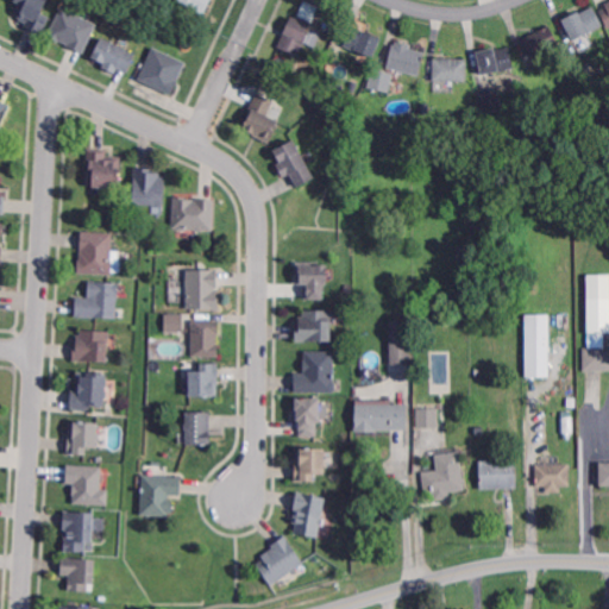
[(42,33),(25,26),(26,23),(20,20),(17,10),(19,4),(14,1),(14,0),(46,0),(41,13),(49,17),(42,33)]
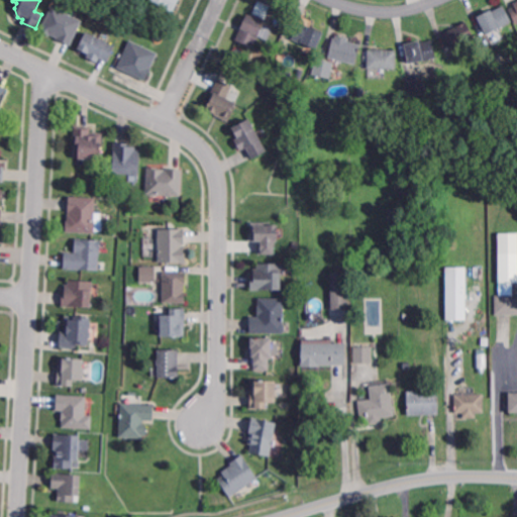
[(179,0),(175,11),(152,0),(179,0)]
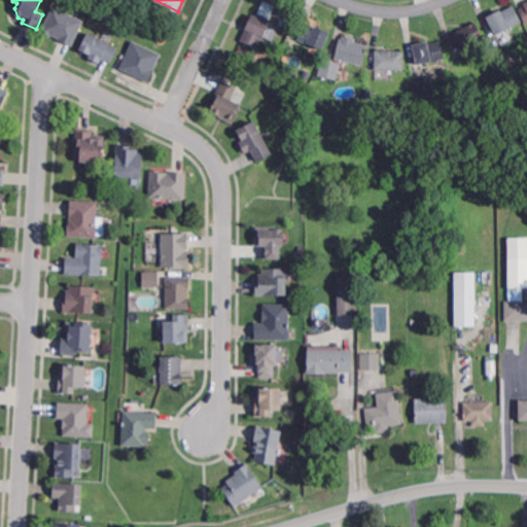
[(274,5),(261,0),(256,12),(269,18),(274,5)]
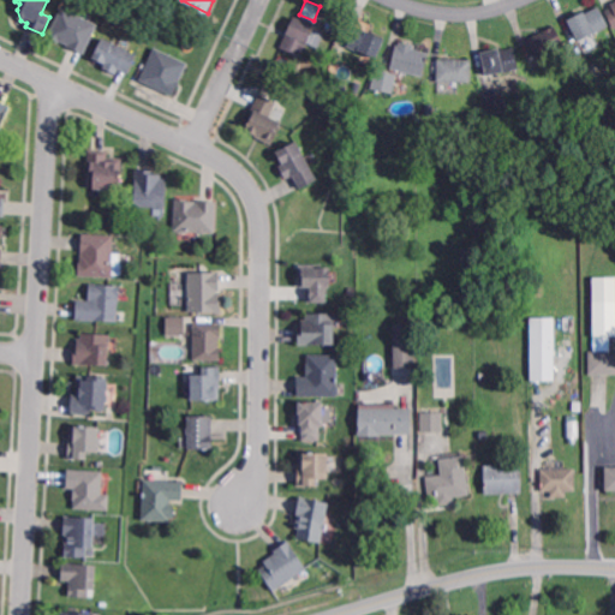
[(611,25),(614,24),(614,0),(603,5),(611,25)]
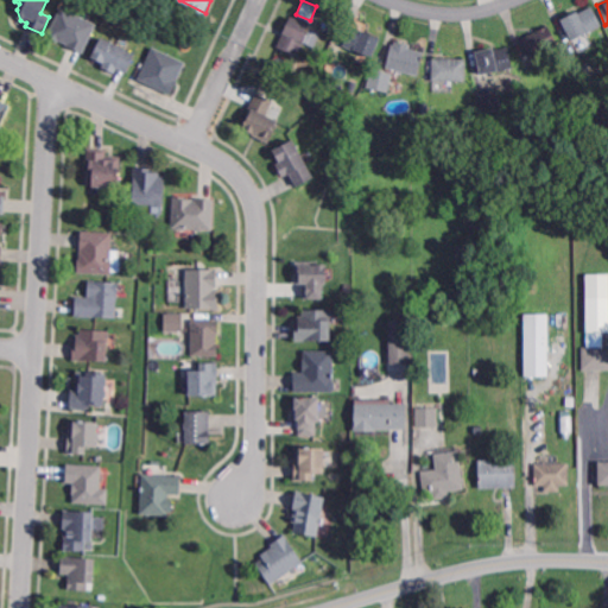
[(605,24),(572,39),(562,18),(578,10),(580,12),(594,5),(605,24)]
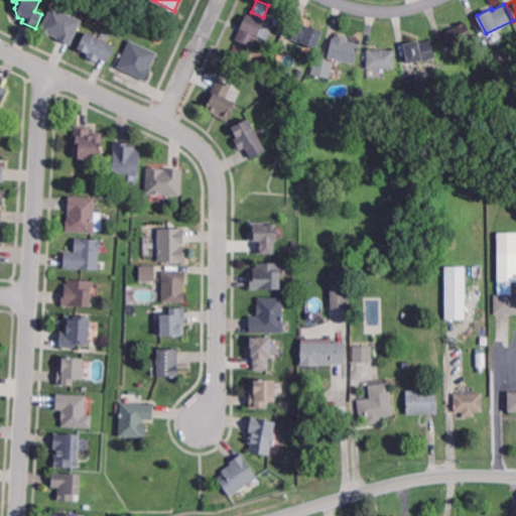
[(71,45),(56,39),(57,38),(50,34),(49,35),(40,31),(51,7),(82,21),(71,45)]
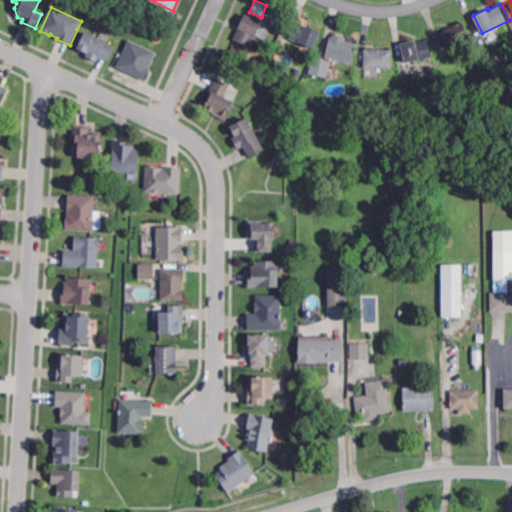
[(252,46),(234,38),(246,12),(265,20),(252,46)]
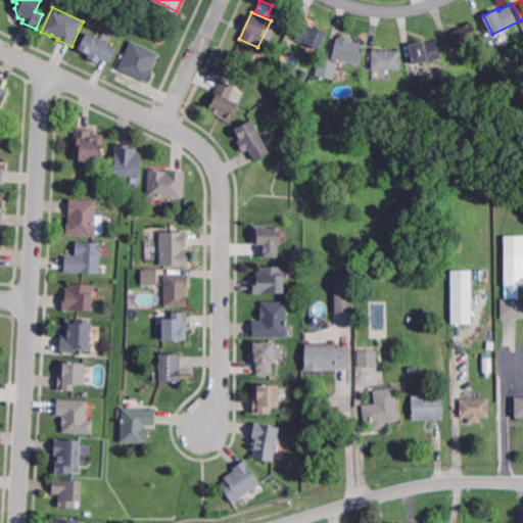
[(320,48),(296,38),(304,19),(328,31),(320,48)]
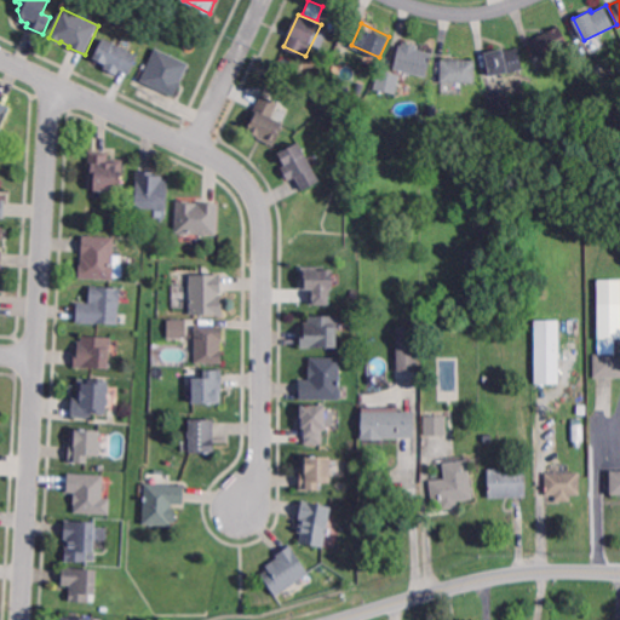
[(541,56),(532,36),(558,24),(567,42),(541,56)]
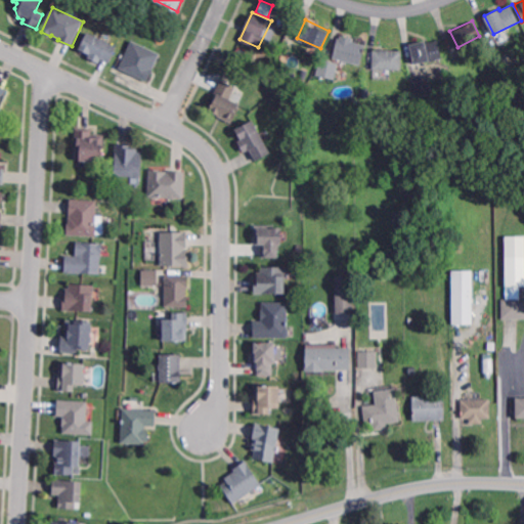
[(110,63),(101,59),(99,64),(88,58),(90,55),(79,50),(87,32),(118,47),(110,63)]
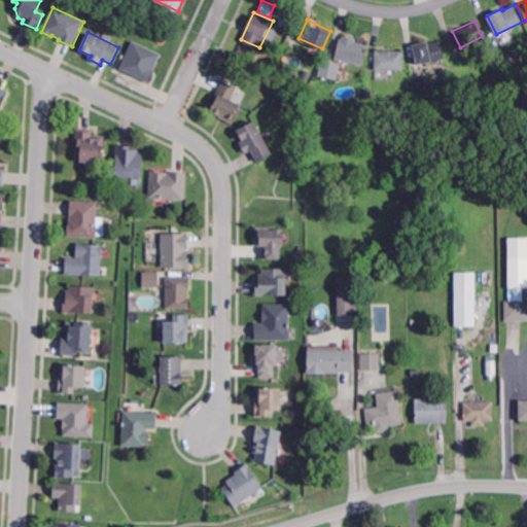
[(337,57),(342,33),(357,36),(356,41),(369,44),(364,62),(337,57)]
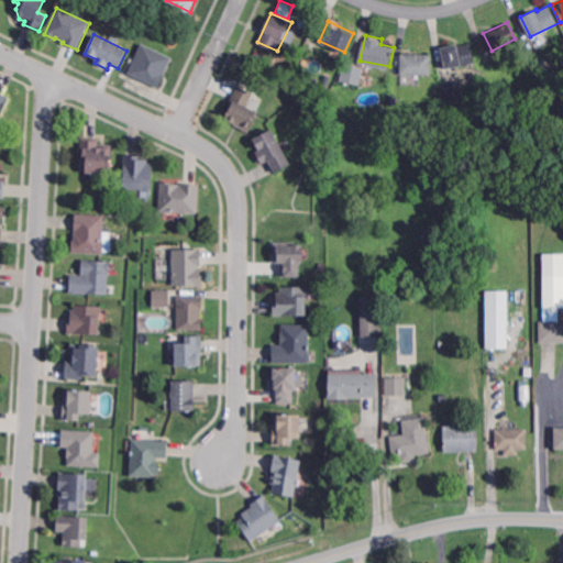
[(157,84),(129,70),(142,42),(170,55),(157,84)]
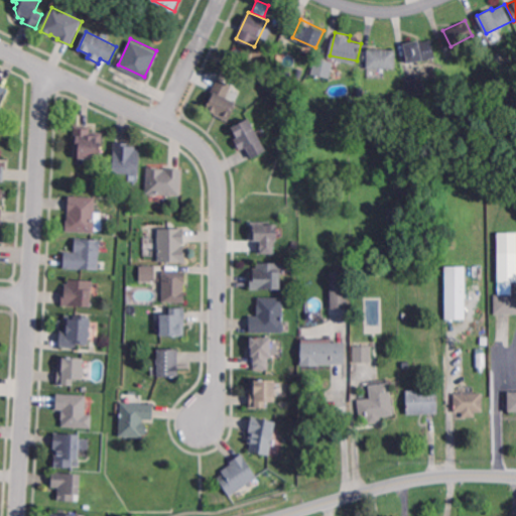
[(420,41),(433,39),(437,55),(409,61),(404,42),(419,39),(420,41)]
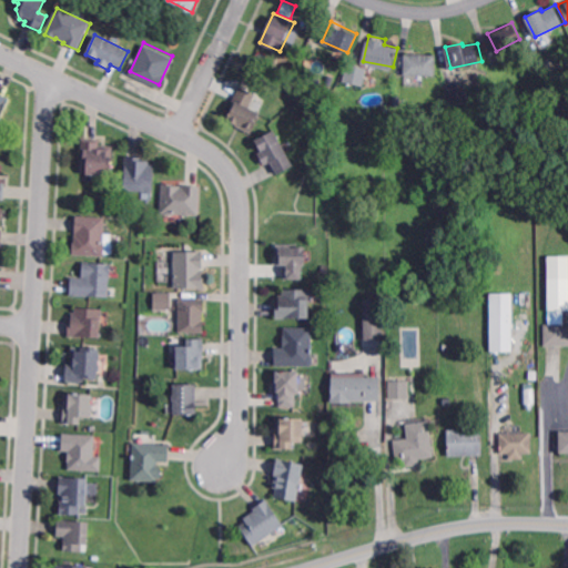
[(436,74),(405,74),(405,53),(437,53),(436,74)]
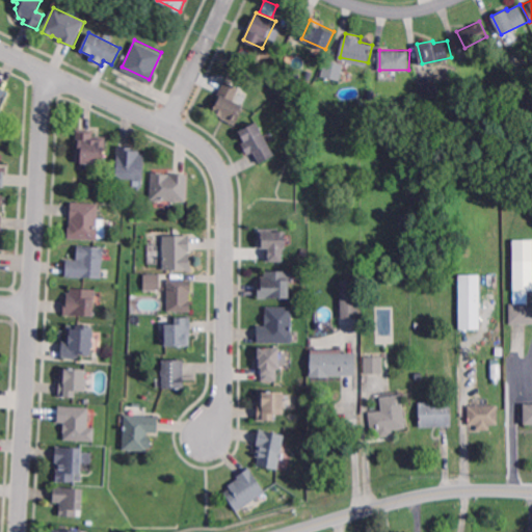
[(341,80),(323,76),(326,59),(345,63),(341,80)]
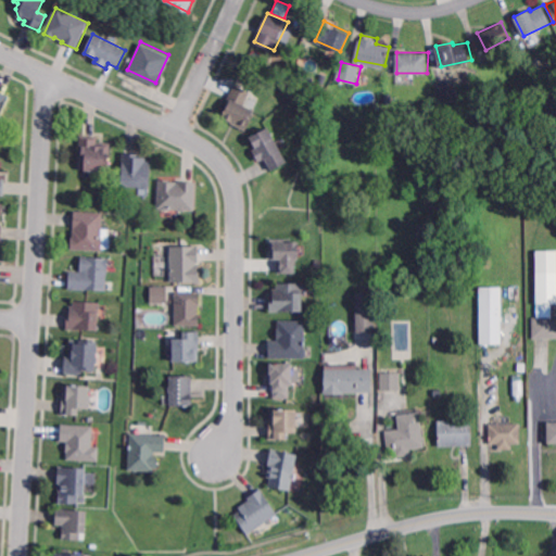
[(317,86),(310,84),(312,77),(319,79),(317,86)]
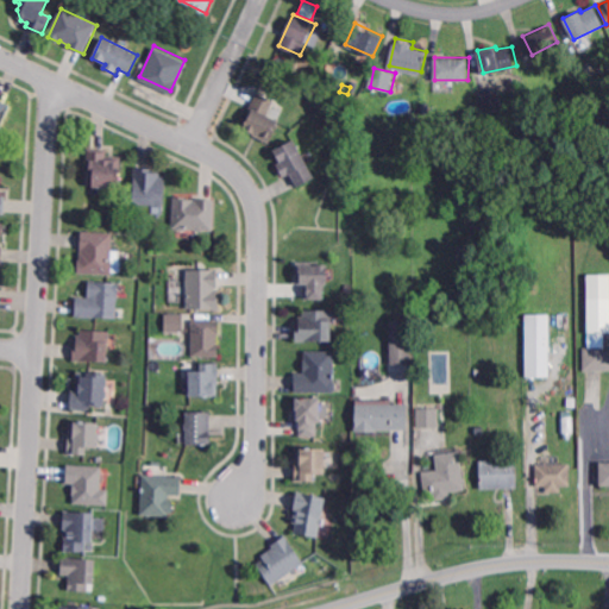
[(269,139),(242,126),(250,108),(249,107),(256,90),(272,99),(265,114),(278,120),(269,139)]
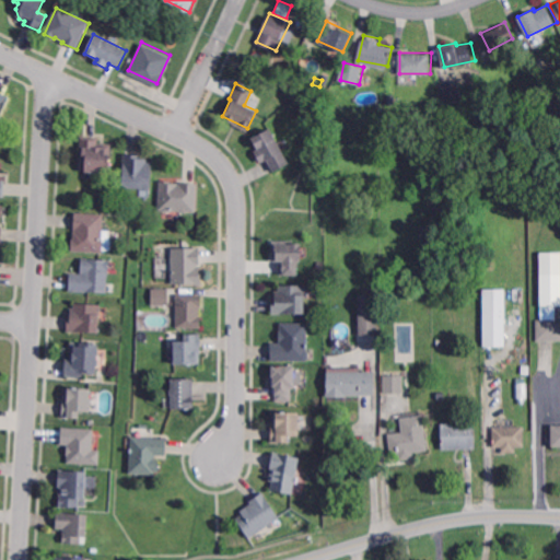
[(289,164),(273,172),(266,160),(260,163),(254,151),(257,150),(252,139),(269,129),(289,164)]
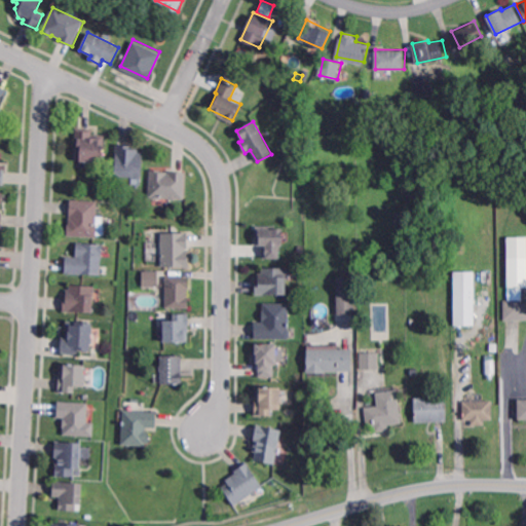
[(103,162),(80,161),(80,159),(75,159),(76,129),(91,129),(91,136),(103,136),(103,162)]
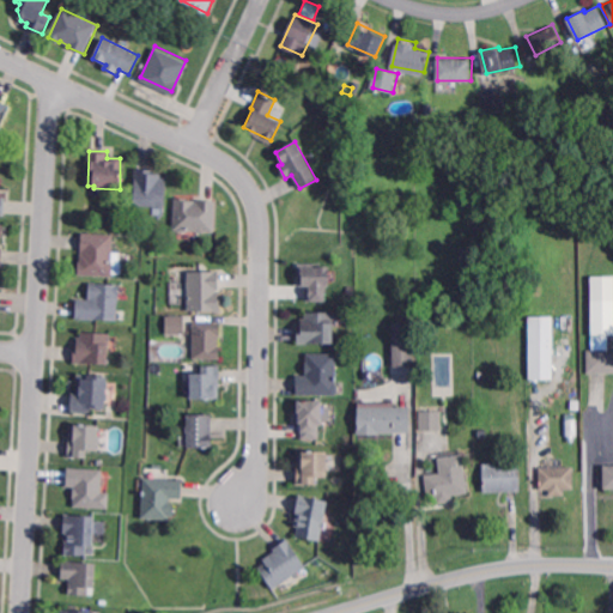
[(164,208),(133,206),(135,169),(155,170),(153,175),(161,175),(161,178),(167,178),(164,208)]
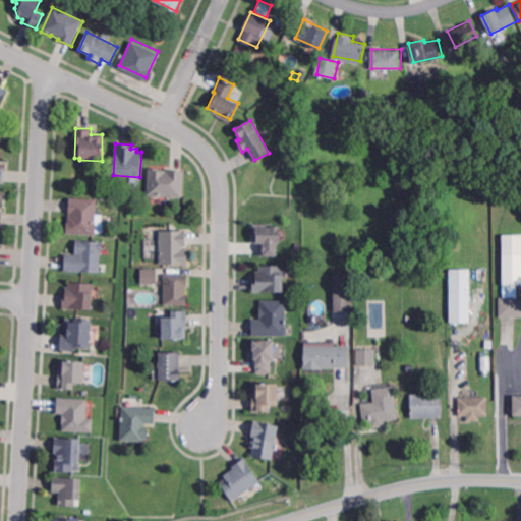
[(182,198),(147,195),(149,169),(184,171),(182,198)]
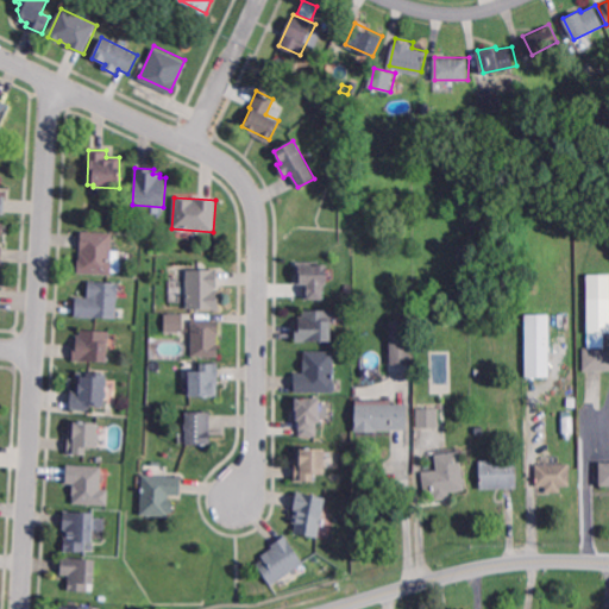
[(111,262),(113,262),(112,275),(77,274),(79,261),(80,261),(81,232),(112,233),(111,262)]
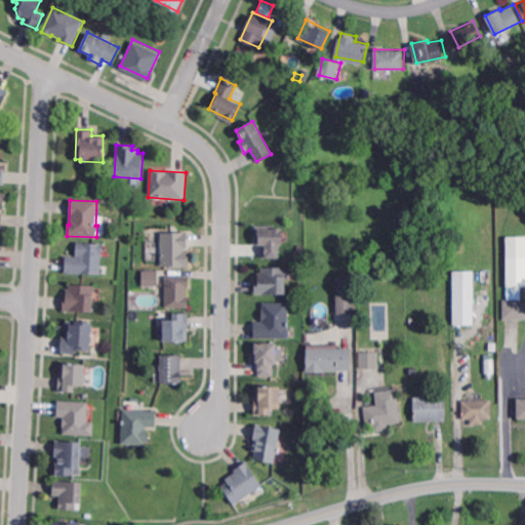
[(402,220),(393,220),(393,210),(402,210),(402,220)]
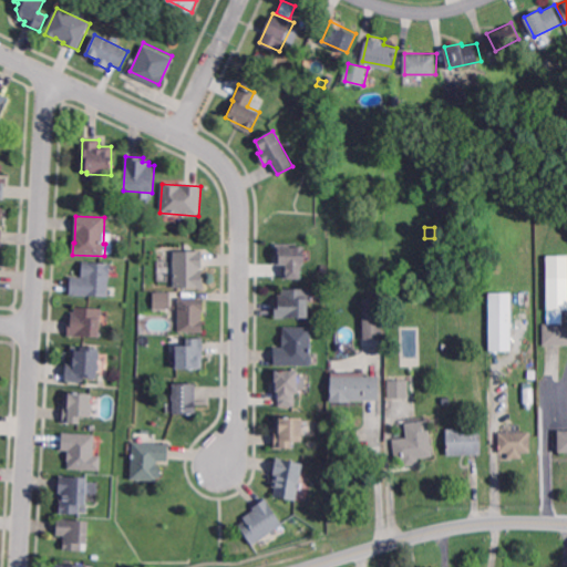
[(309,266),(305,266),(305,280),(285,280),(285,266),(278,266),(278,245),(285,245),(285,248),(309,247),(309,266)]
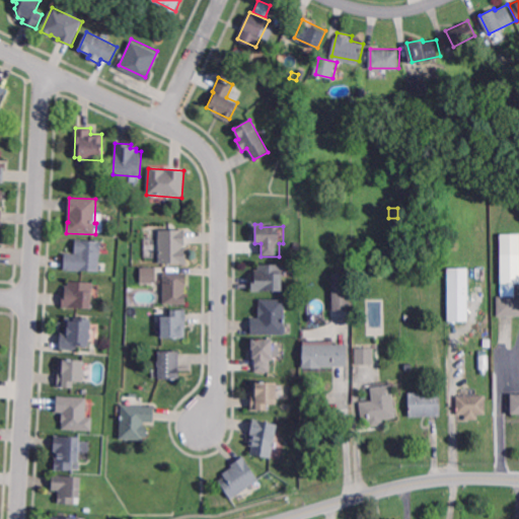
[(187,265),(158,264),(158,229),(186,230),(184,254),(187,254),(187,265)]
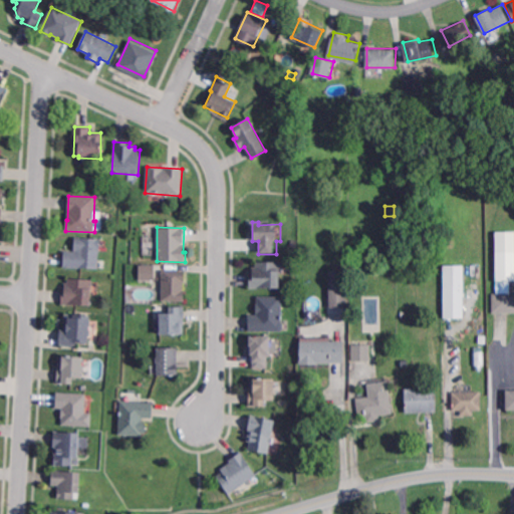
[(97,269),(64,267),(65,251),(74,252),(75,238),(99,239),(97,269)]
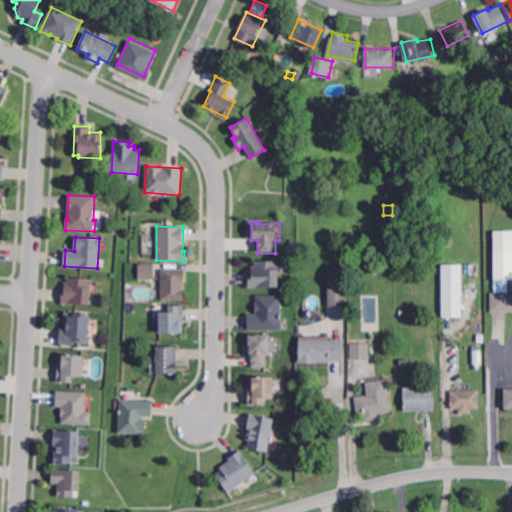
[(511,278),(494,278),(493,248),(511,248),(511,278)]
